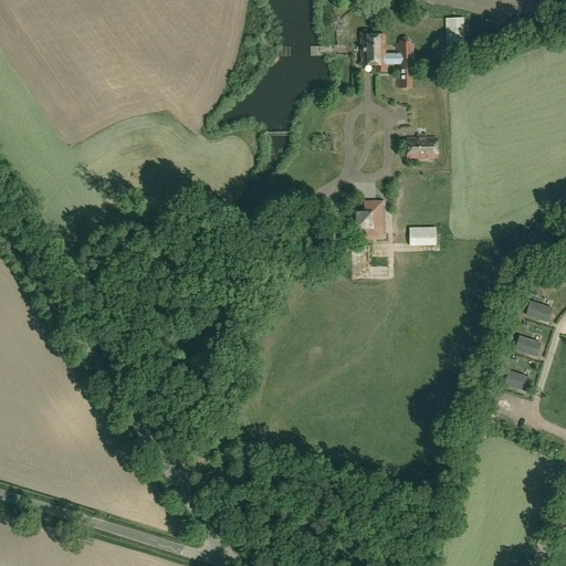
[(450,45),(462,45),(461,19),(449,19),(450,45)]
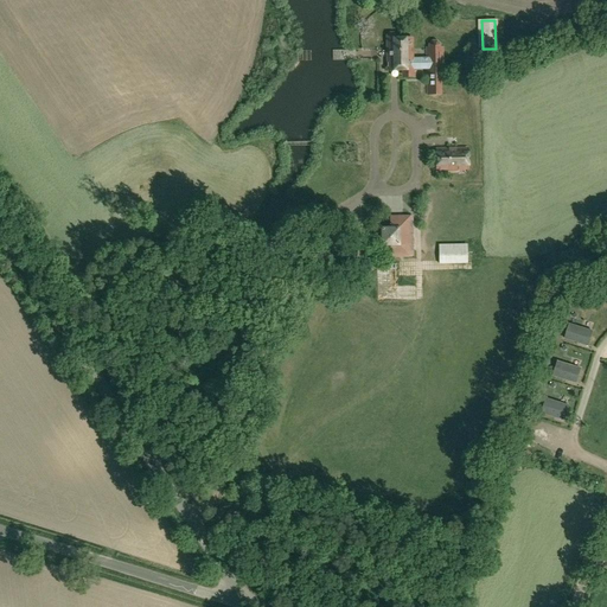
[(395,39),(395,36),(393,33),(389,33),(388,36),(388,69),(404,69),(404,76),(415,76),(415,69),(428,69),(428,94),(441,94),(440,69),(442,69),(442,49),(440,49),(440,45),(436,42),(433,42),(429,45),(429,49),(427,49),(427,59),(413,59),(411,39),(395,39)]
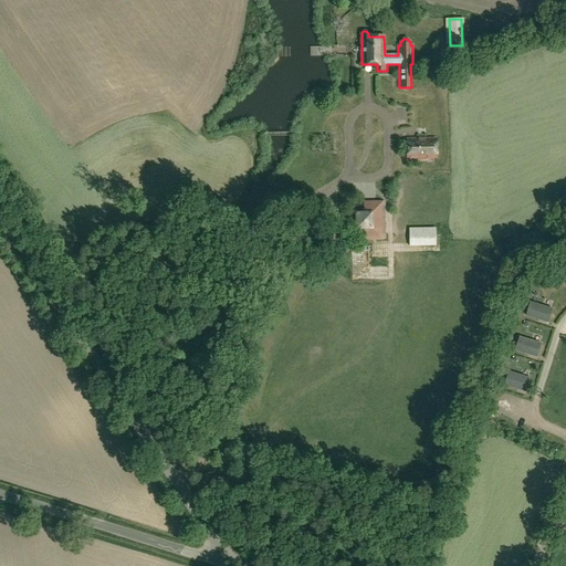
[(408,158),(437,158),(436,139),(408,139),(408,158)]
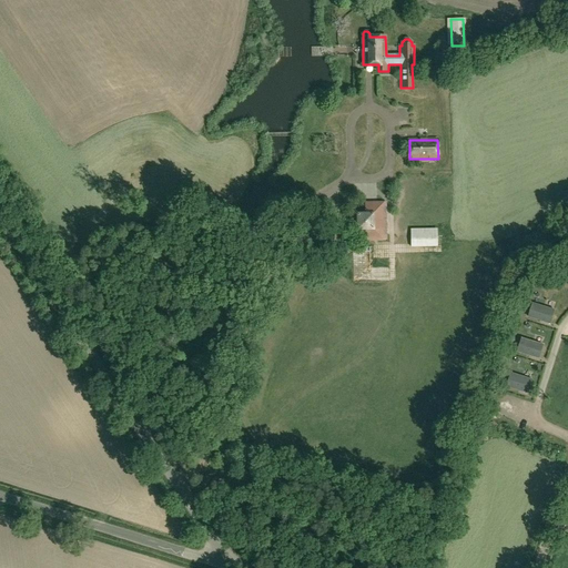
[(386,240),(386,203),(365,203),(366,214),(357,214),(357,230),(366,230),(366,241),(386,240)]
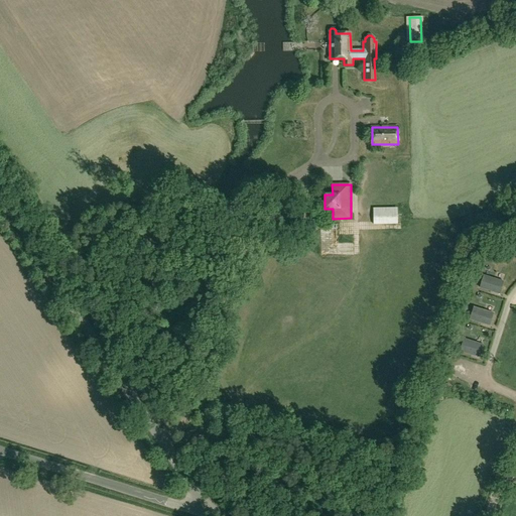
[(399,223),(399,208),(374,208),(375,224),(399,223)]
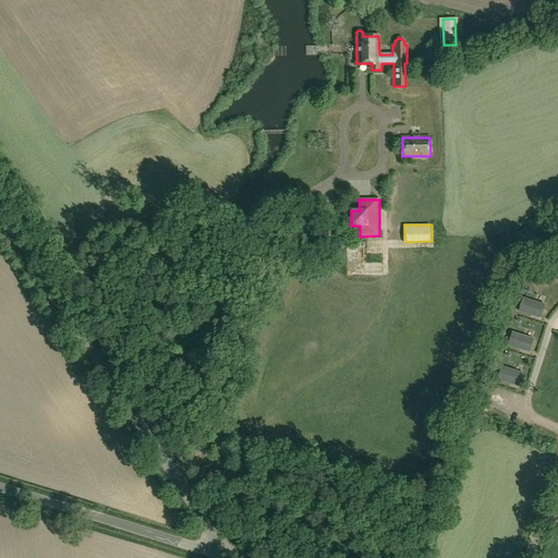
[(541,318),(545,305),(524,299),(520,312),(541,318)]
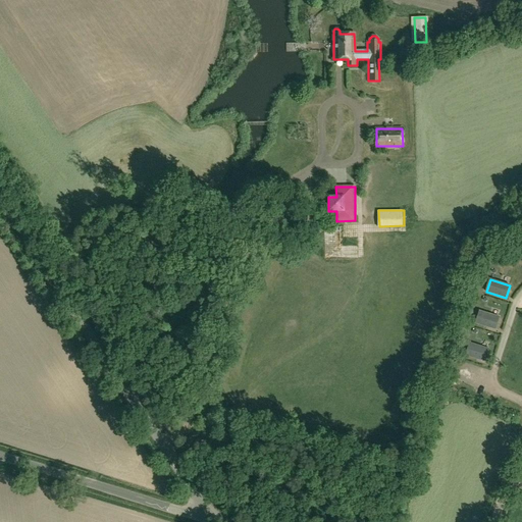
[(496,329),(500,317),(480,311),(476,323),(496,329)]
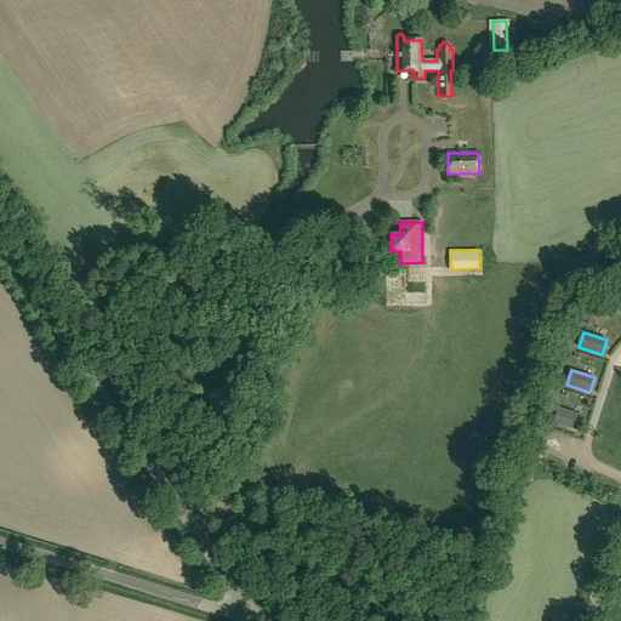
[(577,431),(582,415),(559,408),(554,423),(577,431)]
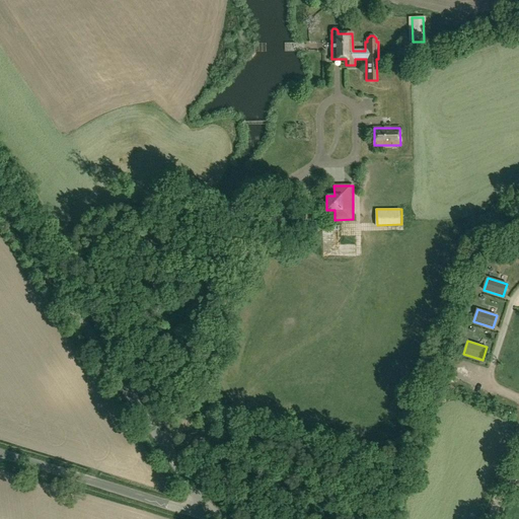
All buildings are outlined.
